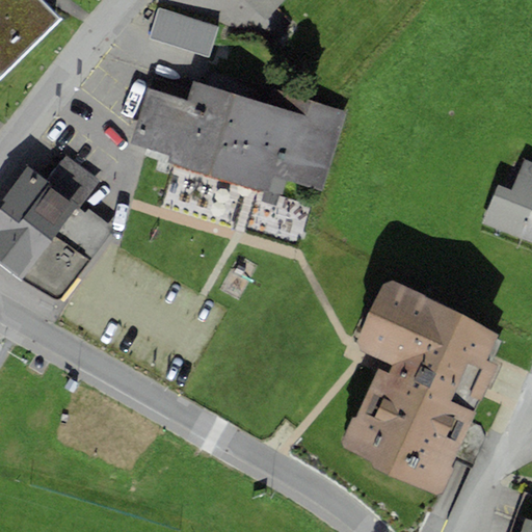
[(0,0),(0,79),(60,21),(40,0),(0,0)]
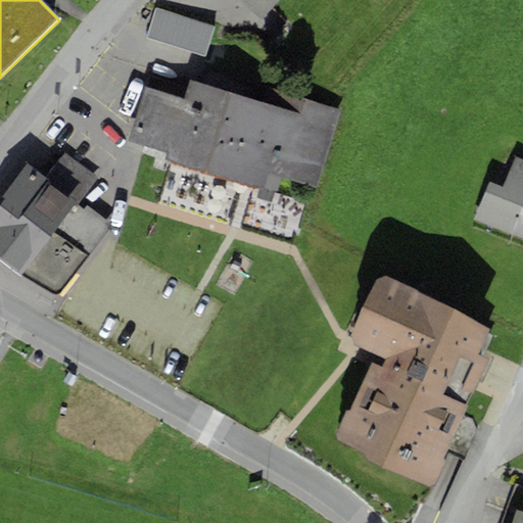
[(244,0),(265,20),(285,0),(244,0)]
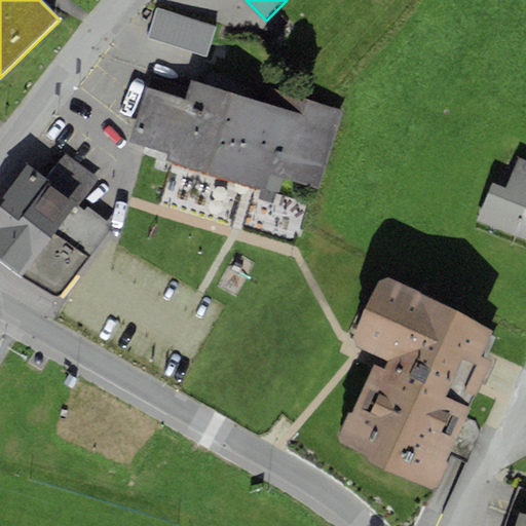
[(217,29),(157,8),(147,38),(207,59),(217,29)]
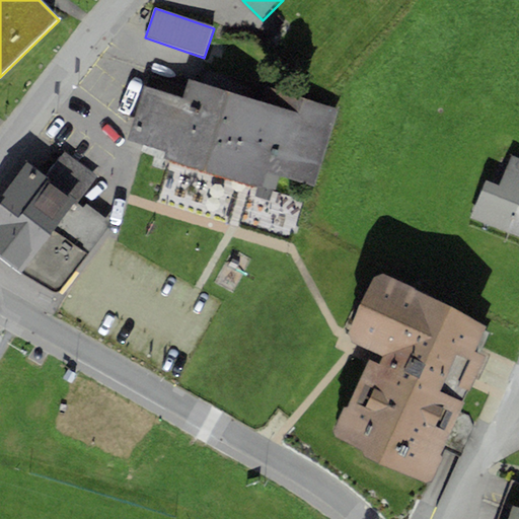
[(267,103),(189,80),(183,97),(145,85),(129,140),(166,151),(163,159),(274,193),(279,175),(314,186),(338,108),(271,88),(267,103)]
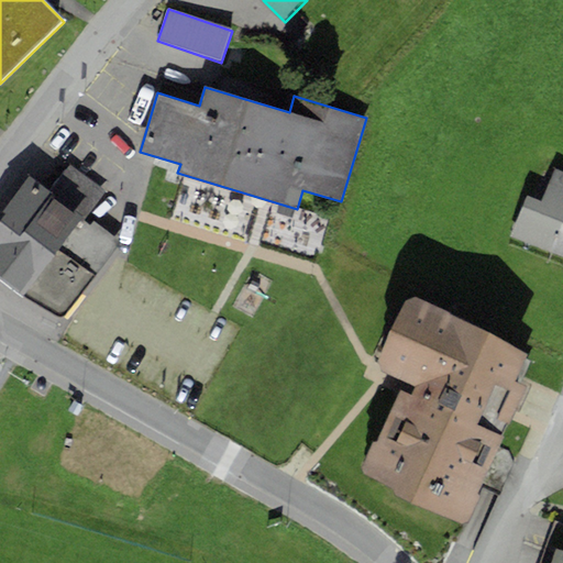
[(0,276),(61,322),(94,278),(98,274),(97,274),(121,243),(94,222),(91,224),(85,219),(84,219),(103,191),(68,165),(52,187),(33,173),(30,178),(29,177),(2,211),(4,212),(0,217),(0,276)]
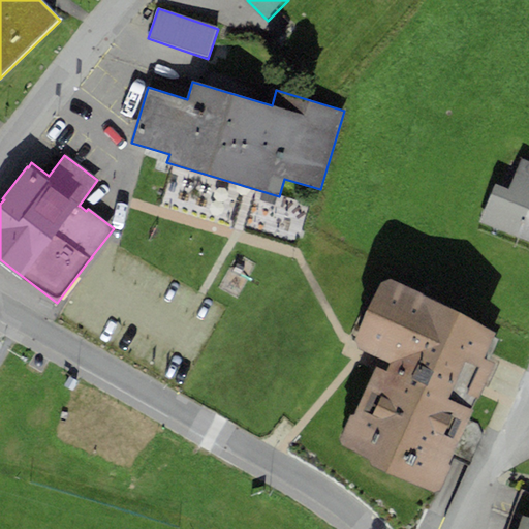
[(528,161),(524,160),(510,197),(528,204),(516,236),(528,241),(528,161)]
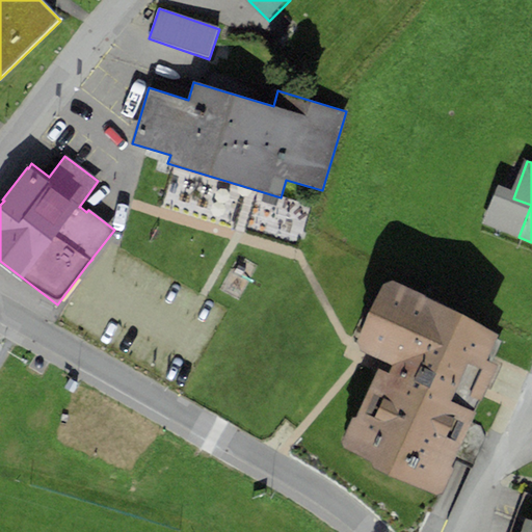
[(389,281),(384,280),(354,346),(392,364),(388,374),(378,369),(355,418),(354,417),(341,445),(374,460),(371,468),(436,498),(501,361),(487,354),(499,331),(389,281)]
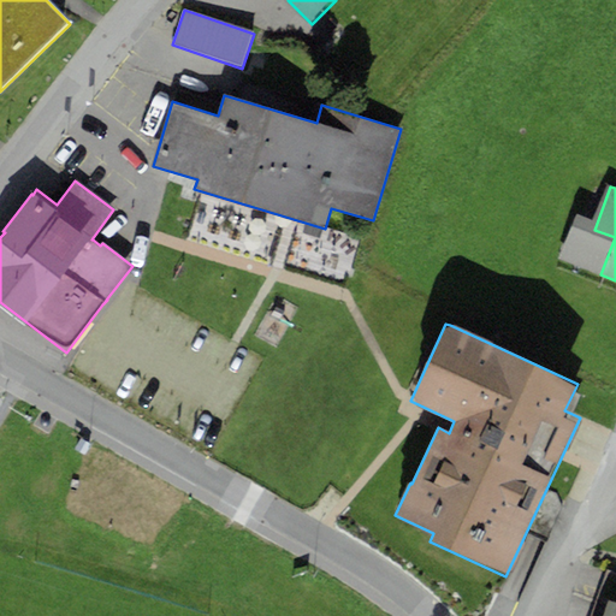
[(615,615),(615,603),(608,600),(602,615),(615,615)]
